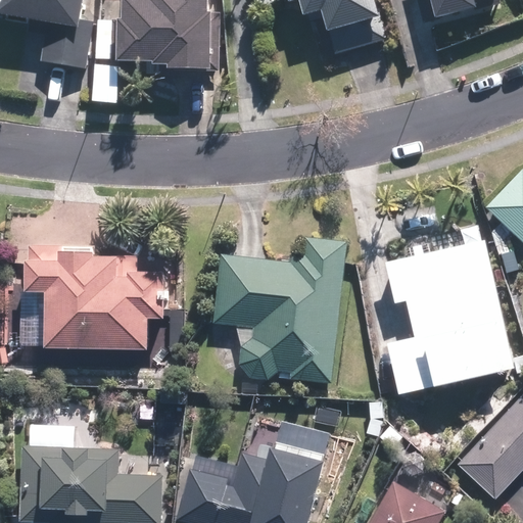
[(74,18),(77,0),(0,0),(0,14),(3,15),(3,18),(22,22),(24,18),(45,22),(39,61),(84,68),(91,21),(74,18)]
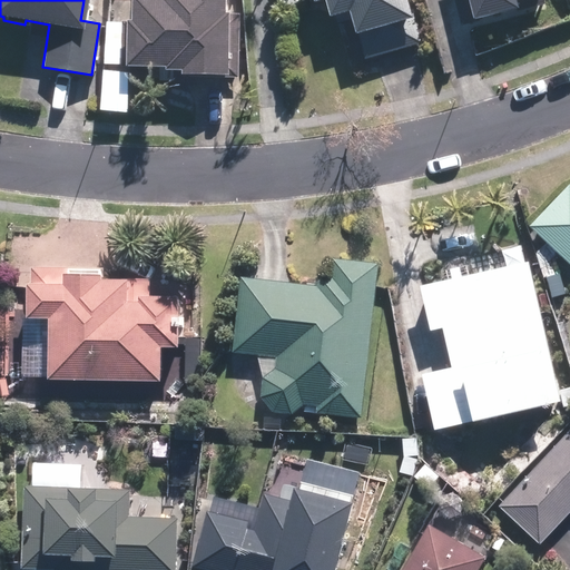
[(222,12),(220,0),(127,0),(128,19),(123,19),(121,66),(161,66),(161,69),(178,70),(178,74),(186,74),(186,76),(236,77),(237,13),(222,12)]
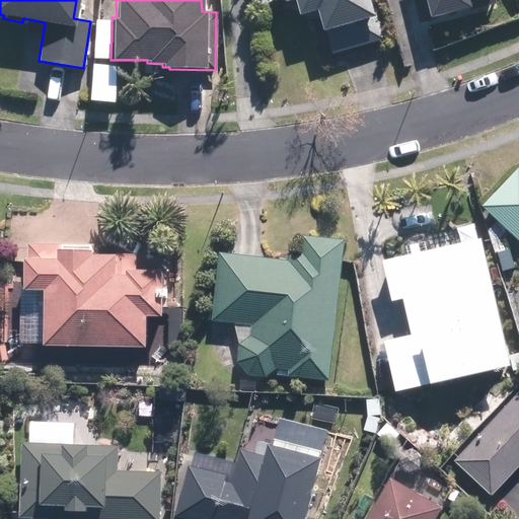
[(371,11),(367,0),(282,0),(283,1),(286,0),(293,0),(297,14),(313,9),(320,31),(323,29),(330,54),(382,39),(374,11),(371,11)]
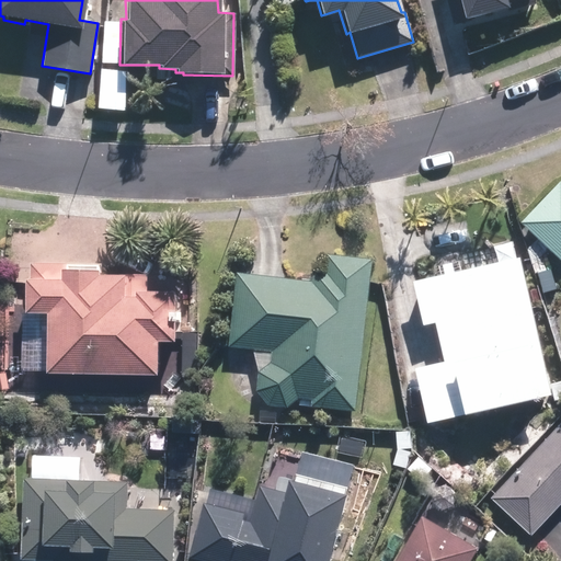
[(453,0),(454,3),(458,2),(462,18),(506,7),(504,0),(453,0)]
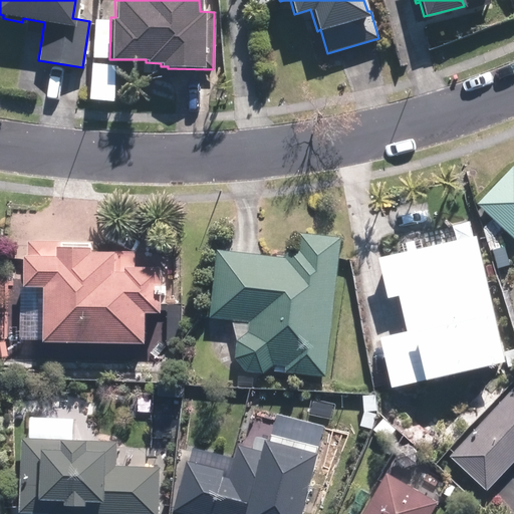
[(513,167),(512,165),(475,204),(513,240),(513,167)]
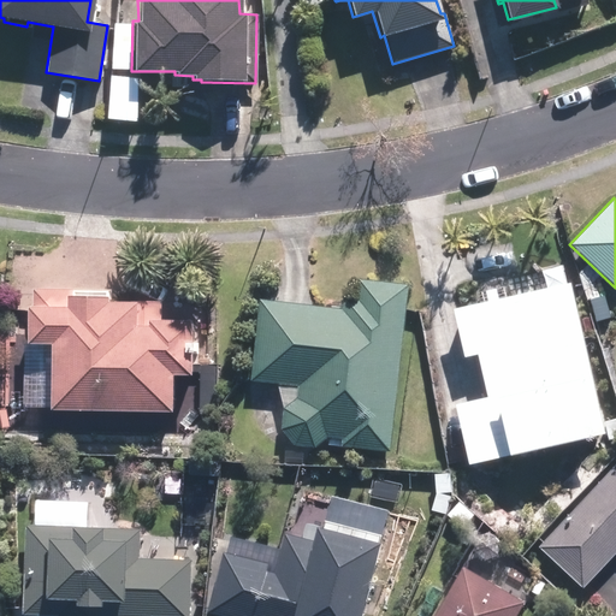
[(339,445),(386,451),(407,283),(355,277),(353,298),(342,297),(341,309),(258,298),(248,380),(296,386),(295,397),(283,408),(279,428),(292,445),(313,446),(325,437),(341,438),(339,445)]
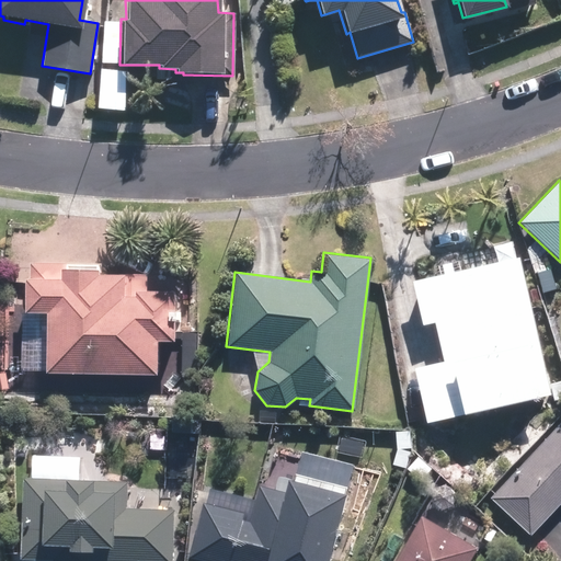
[(518,258),(410,281),(419,325),(433,322),(442,362),(412,368),(424,422),(550,395),(518,258)]
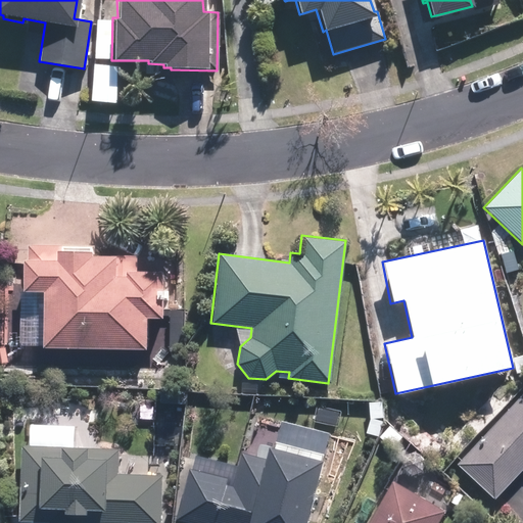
[(134,273),(134,256),(88,256),(88,251),(60,251),(60,245),(26,244),(26,260),(20,260),(19,291),(40,291),(40,348),(142,350),(143,318),(158,318),(159,273),(134,273)]
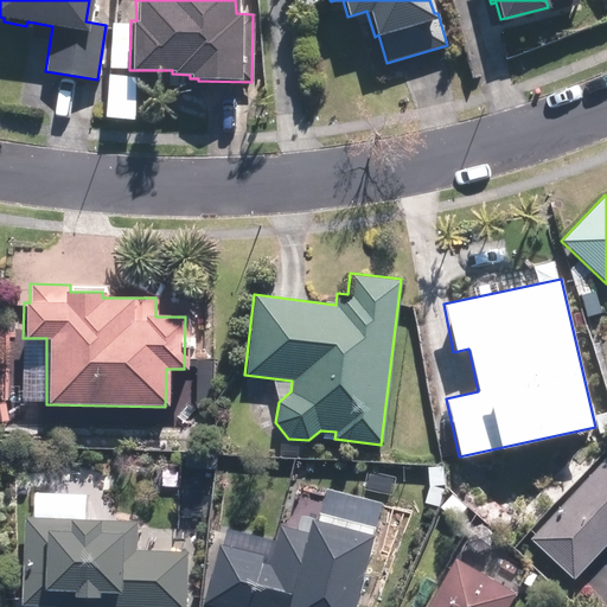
[(606,413),(595,415),(598,433),(606,430),(606,413)]
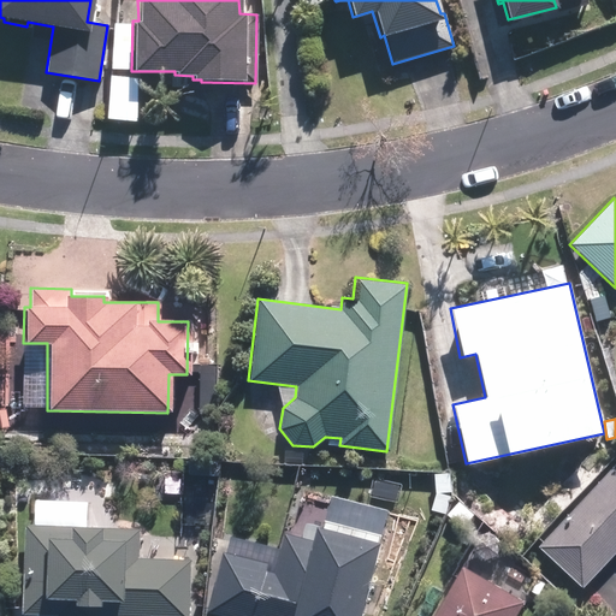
[(615,463),(537,546),(581,590),(615,552),(615,463)]
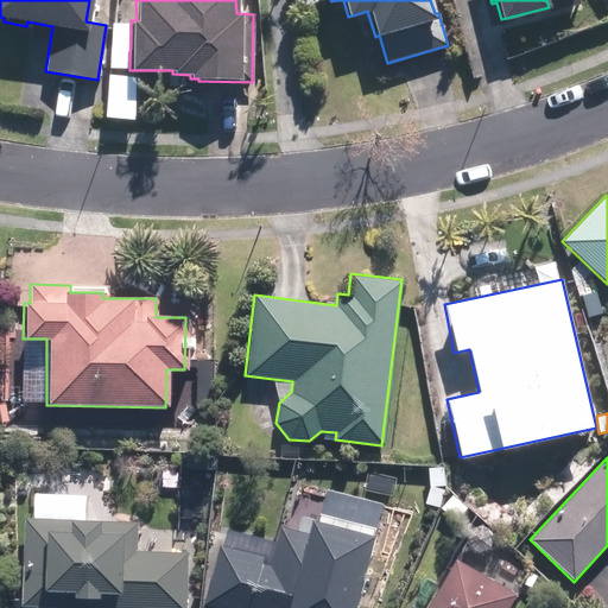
[(442,467),(426,468),(428,486),(443,486),(442,467)]
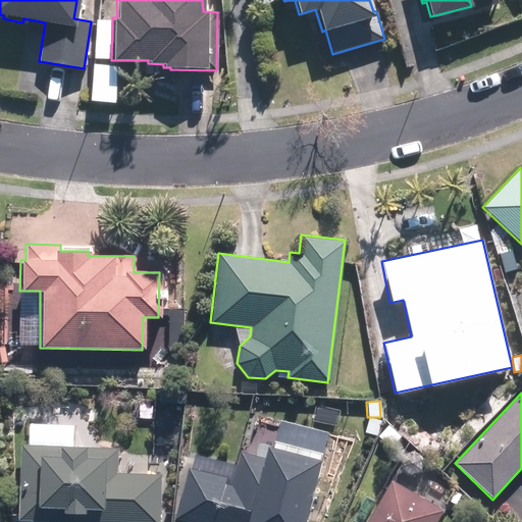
[(368,417),(364,432),(376,435),(380,421),(368,417)]
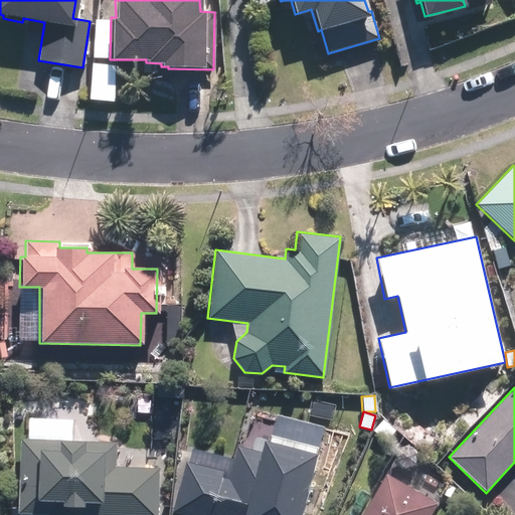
[(283,514),(305,430),(256,417),(241,468),(236,465),(246,433),(221,425),(212,456),(176,449),(168,494),(228,508),(225,514),(283,514)]
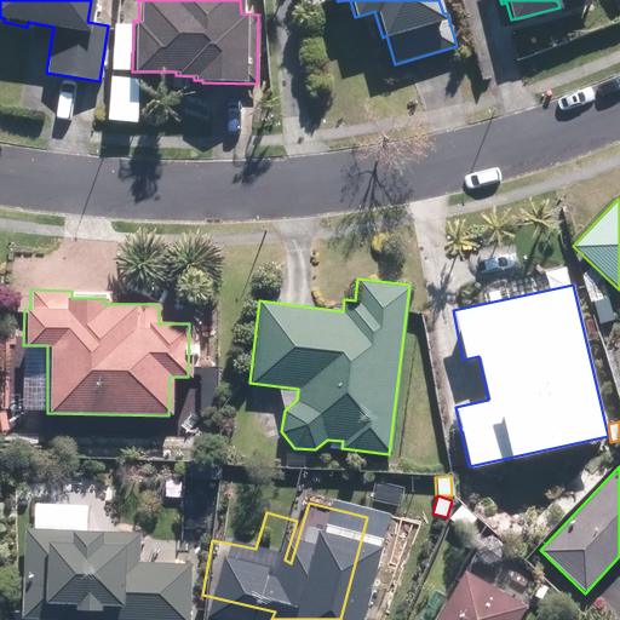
[(460,504),(448,517),(464,532),(476,518),(460,504)]
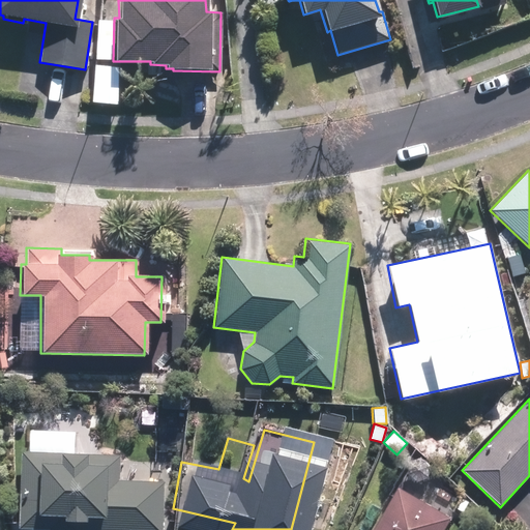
[(160,529),(164,481),(117,479),(118,455),(21,451),(18,529),(48,529),(160,529)]
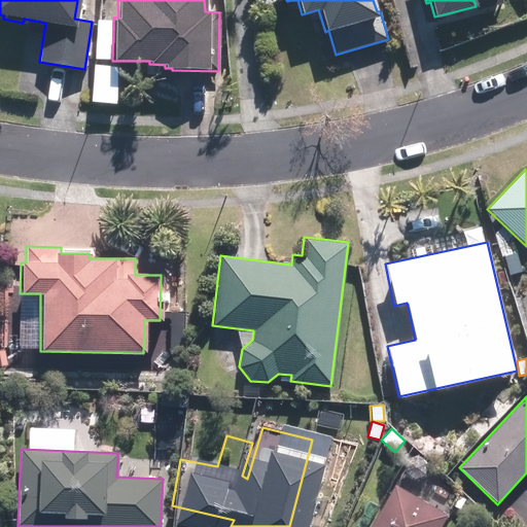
[(391,485),(366,526),(437,526),(445,517),(391,485)]
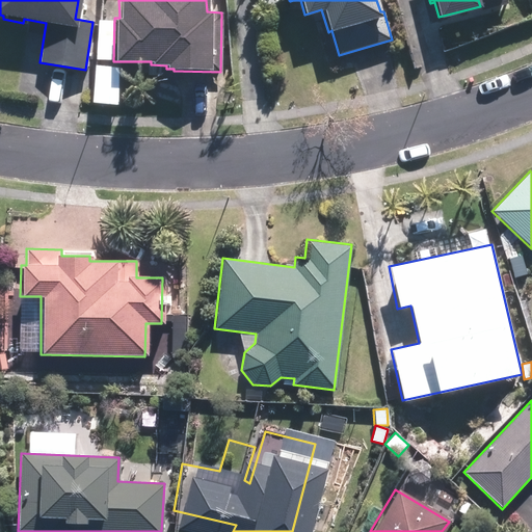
All buildings are outlined.
